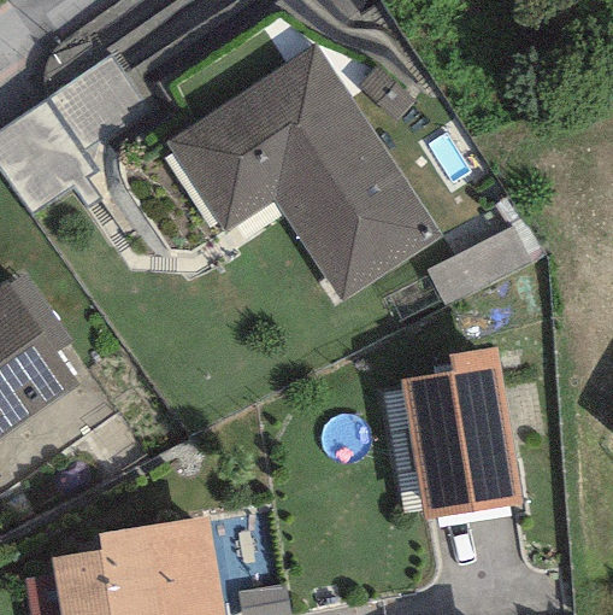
[(441,235),(316,44),(164,142),(223,232),(273,198),(341,302),(441,235)]
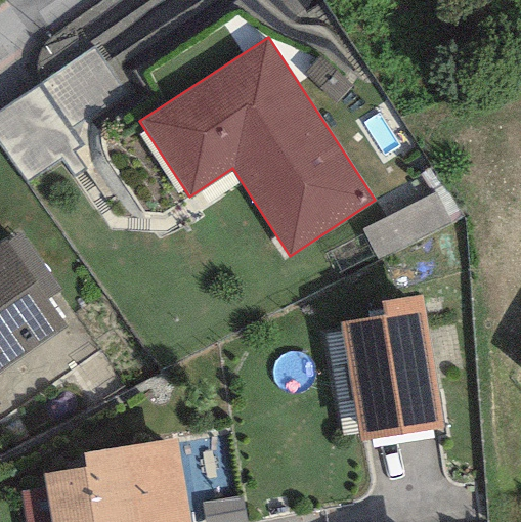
[(373,209),(382,235),(459,210),(449,183),(373,209)]
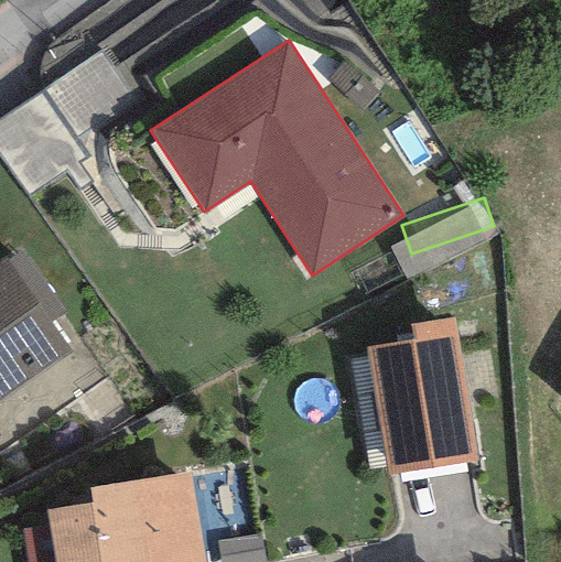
[(8,260),(4,256),(0,259),(0,402),(73,352),(52,323),(67,312),(23,250),(8,260)]
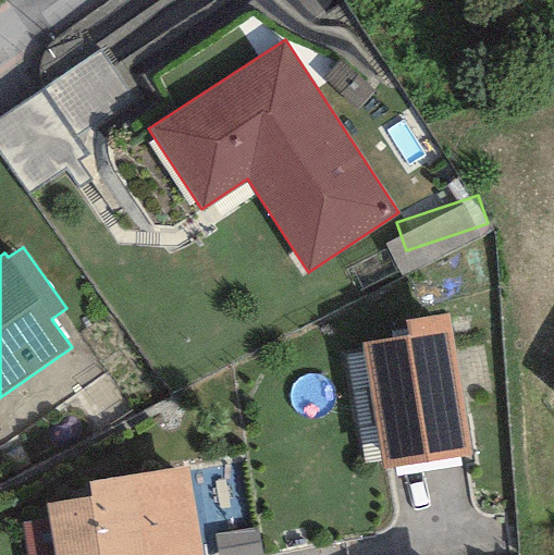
[(448,313),(407,320),(409,335),(362,343),(383,468),(471,454),(448,313)]
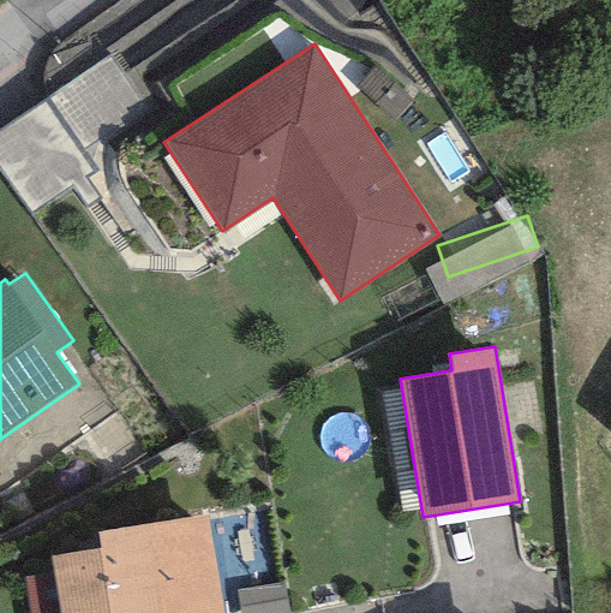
[(223,612),(208,513),(99,531),(101,547),(52,554),(61,612),(223,612)]
